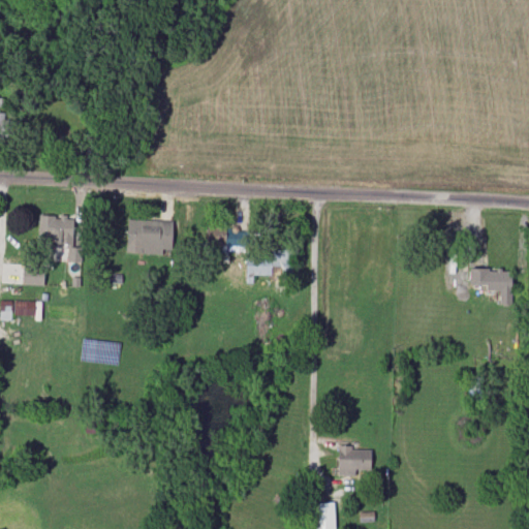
[(37,243),(71,244),(72,215),(38,215),(37,243)]
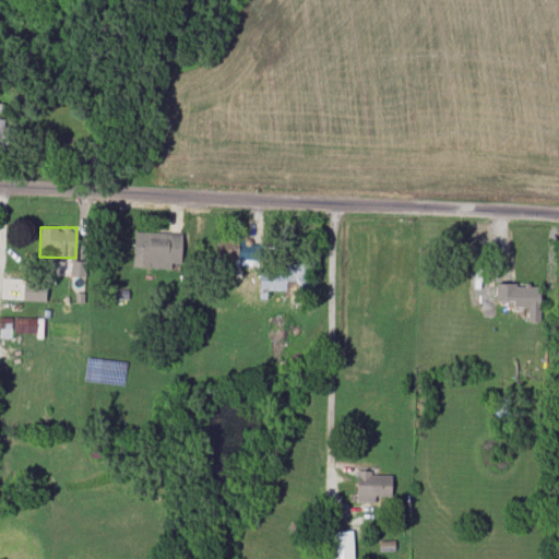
[(132,266),(180,269),(182,233),(134,232),(132,266)]
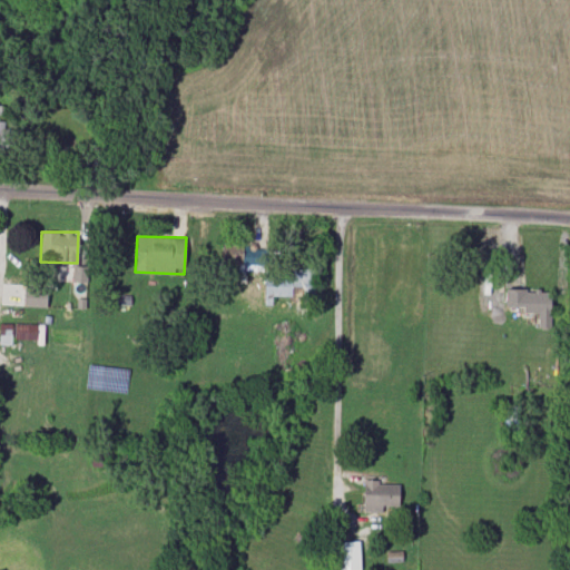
[(262,271),(263,246),(222,245),(222,264),(239,264),(238,271),(262,271)]
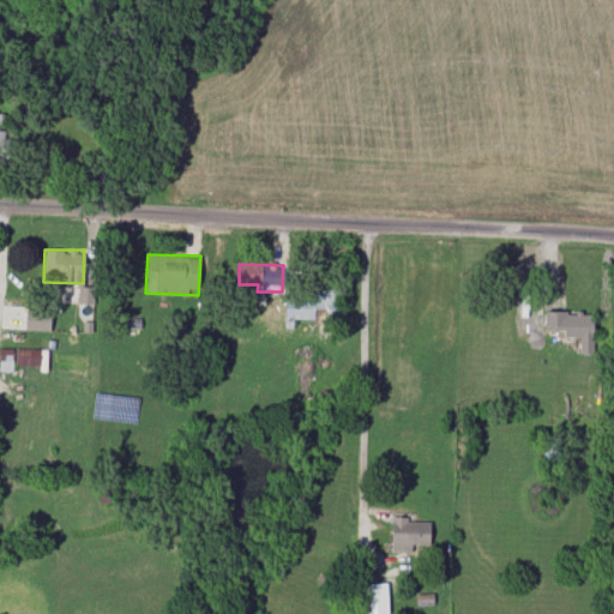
[(293,318),(335,319),(336,290),(301,289),(301,299),(286,298),(284,329),(293,329),(293,318)]
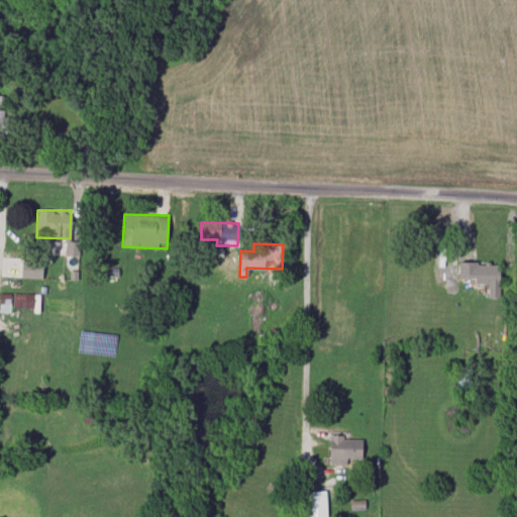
[(42,261),(21,260),(20,278),(41,279),(42,261)]
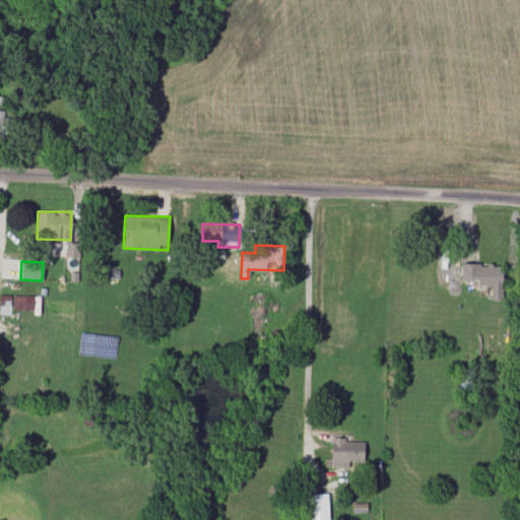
[(503,265),(461,263),(460,279),(477,280),(477,285),(491,286),(490,300),(502,300),(503,265)]
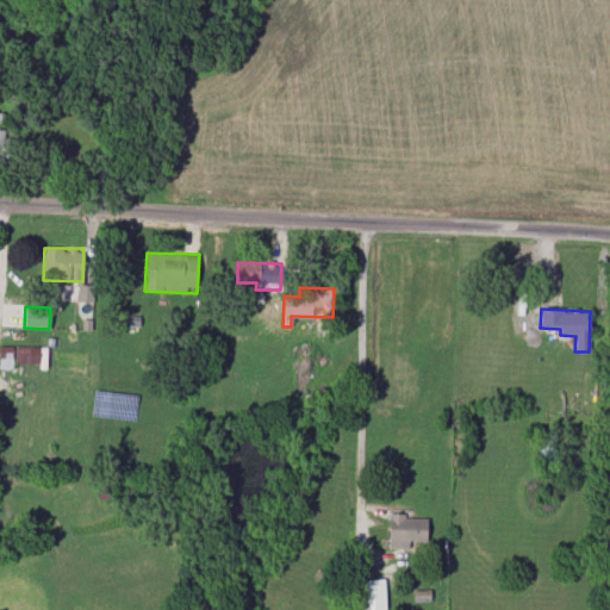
[(0,368),(13,369),(13,347),(0,346),(0,368)]
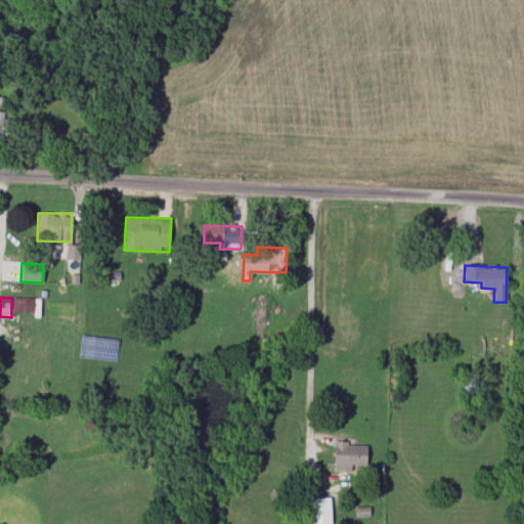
[(35,312),(35,298),(13,298),(13,311),(35,312)]
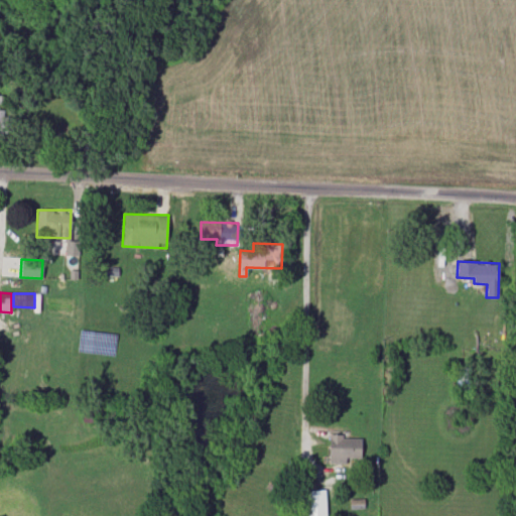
[(362,438),(342,438),(343,434),(329,434),(328,460),(361,461),(362,438)]
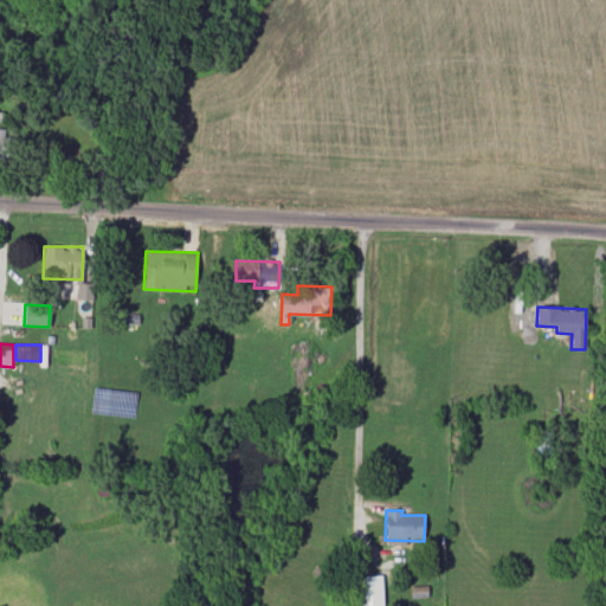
[(356,575),(356,605),(382,605),(381,574),(356,575)]
